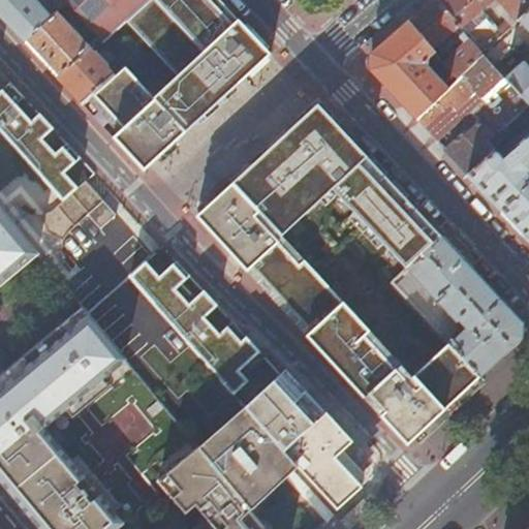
[(0,0),(0,16),(8,25),(24,41),(55,14),(51,10),(45,14),(33,0),(0,0)]
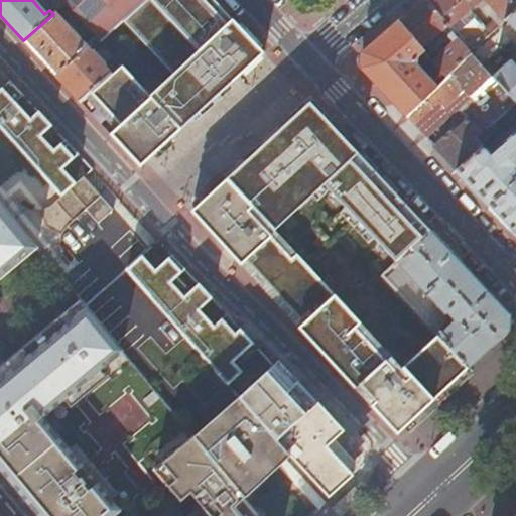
[(61,0),(100,41),(121,20),(142,0),(61,0)]
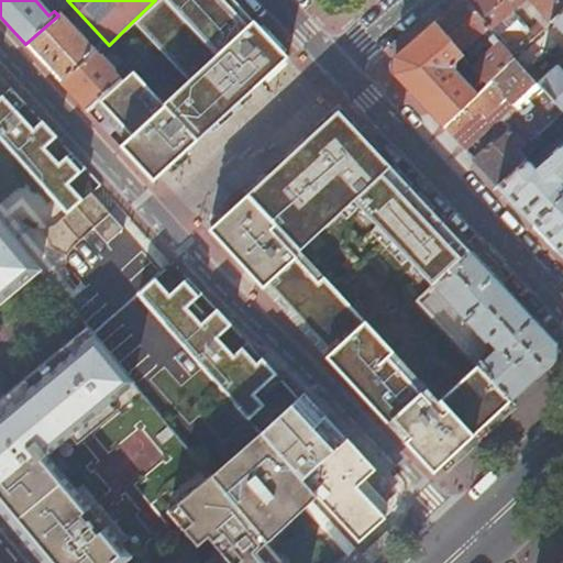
[(231,0),(155,0),(132,22),(187,80),(163,105),(168,111),(258,29),(231,0)]
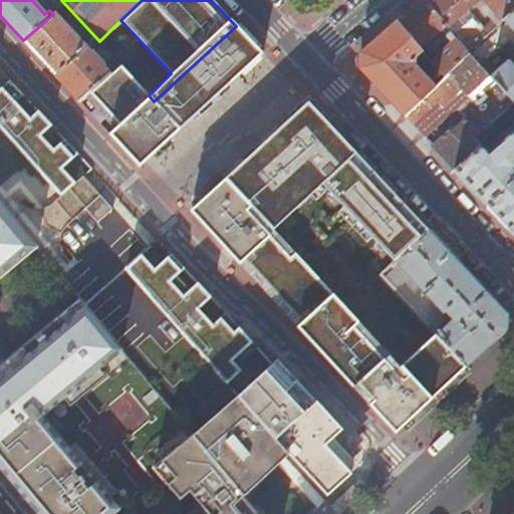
[(423,0),(422,0),(397,22),(420,49),(446,26),(423,0)]
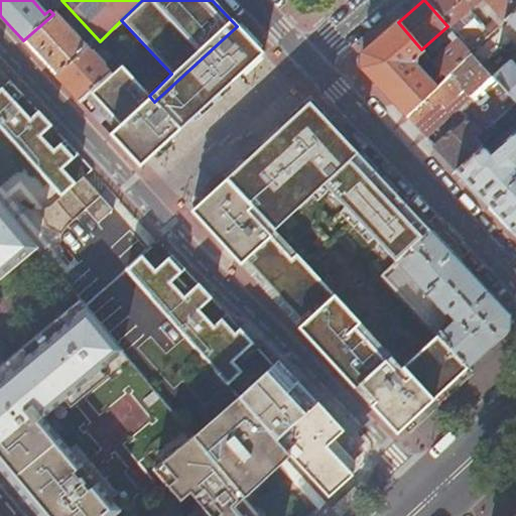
[(515,0),(424,0),(447,26),(481,0),(486,0),(506,20),(506,19),(515,10),(515,0)]
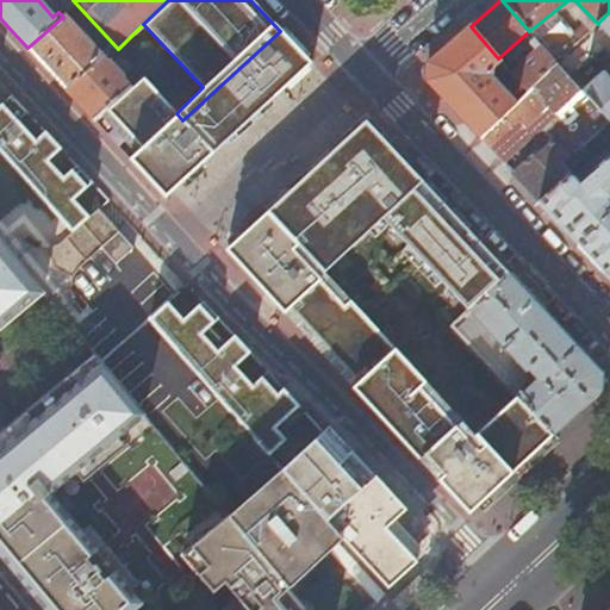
[(609,78),(604,72),(584,91),(609,119),(609,12),(598,23),(609,36),(609,78)]
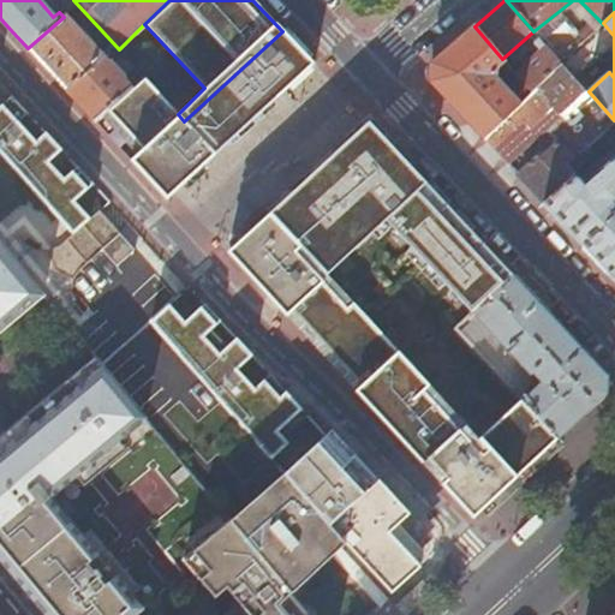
[(102,54),(103,53),(65,15),(64,17),(28,48),(65,88),(102,54)]
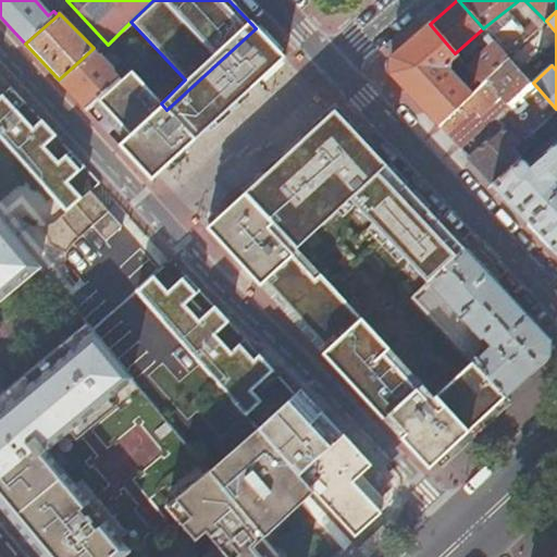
[(388,74),(436,124),(472,91),(448,62),(457,56),(455,53),(430,24),(388,59),(388,74)]
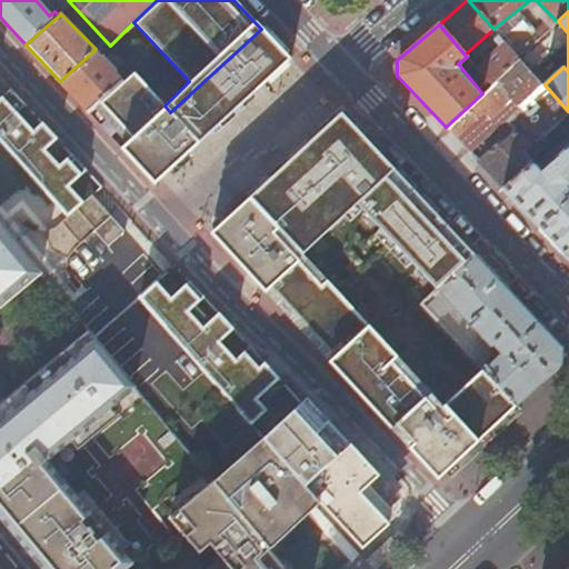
[(290,60),(261,29),(170,112),(176,118),(187,129),(200,143),(290,60)]
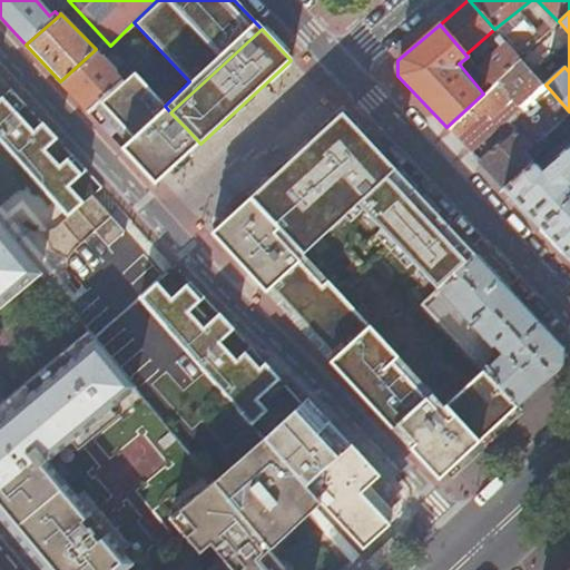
[(478,69),(492,86),(522,59),(520,57),(502,37),(497,42),(501,48),(478,69)]
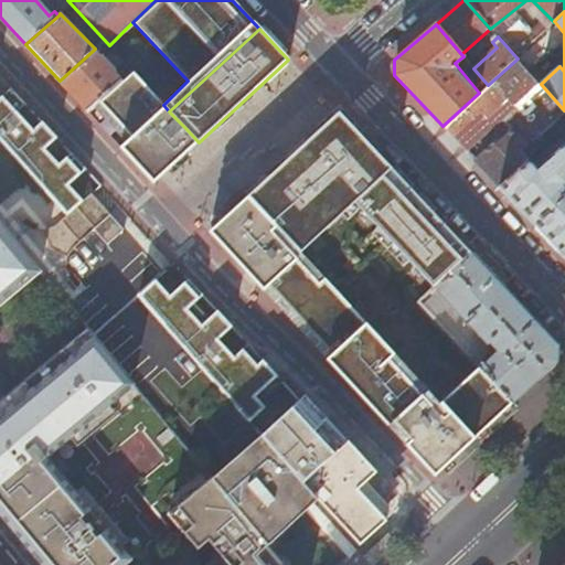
[(99,102),(121,82),(113,72),(115,70),(102,56),(99,57),(94,50),(60,81),(88,113),(93,107),(99,102)]
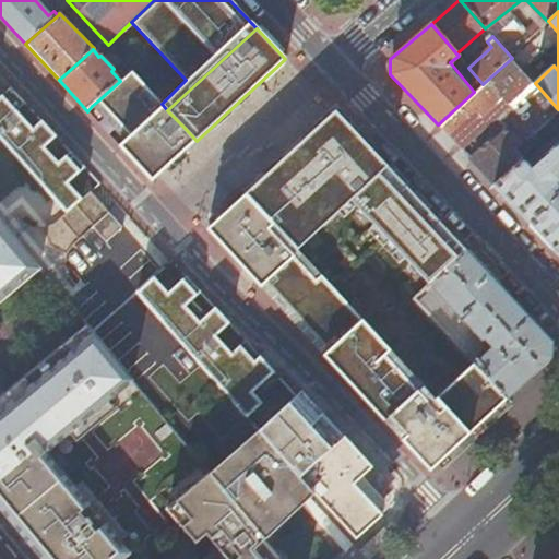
[(450,62),(474,92),(483,84),(468,68),(467,67),(459,56),(450,62)]
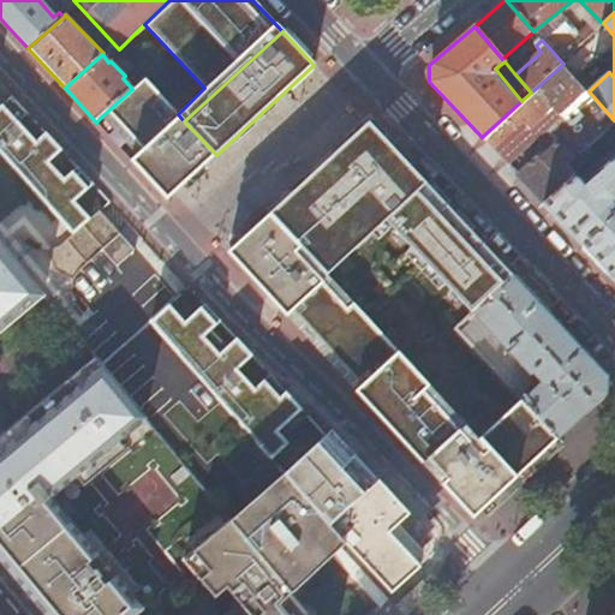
[(521,101),(482,137),(507,165),(537,139),(545,148),(556,139),(559,142),(541,157),(538,155),(517,175),(544,203),(577,175),(567,166),(614,121),(614,120),(589,91),(563,64),(531,93),(521,101)]
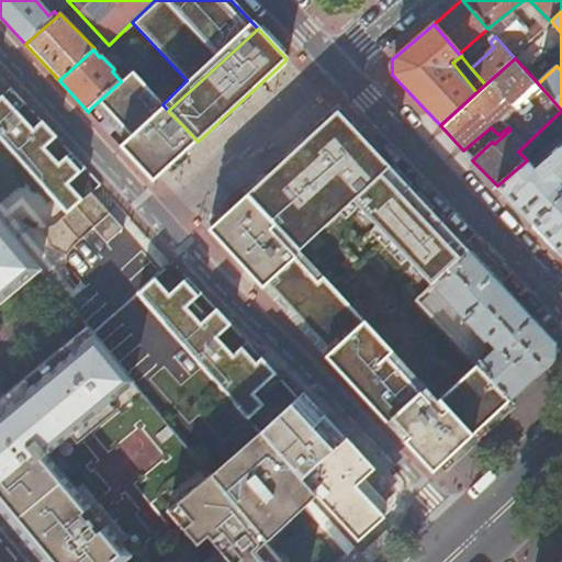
[(132,71),(121,81),(99,101),(131,135),(124,141),(120,146),(128,156),(152,135),(147,130),(158,119),(164,124),(165,123),(173,116),(168,111),(163,104),(157,100),(132,71)]
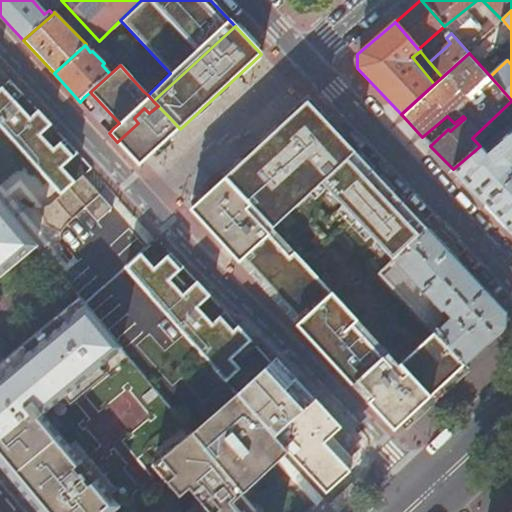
[(0,126),(59,193),(73,181),(61,167),(76,152),(63,137),(52,148),(39,134),(50,124),(37,109),(29,117),(14,101),(22,93),(9,78),(0,86),(0,126)]
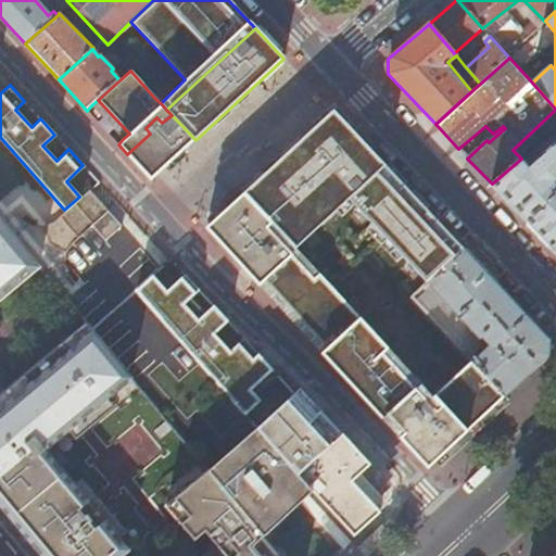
[(123,139),(129,134),(98,100),(91,105),(123,139)]
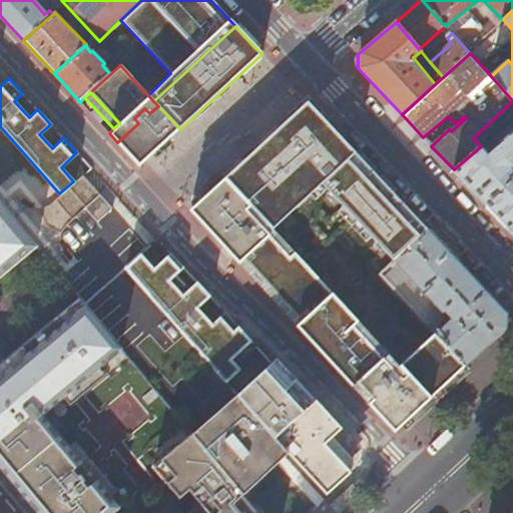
[(225,177),(251,205),(274,228),(324,184),(356,153),(308,102),(225,177)]
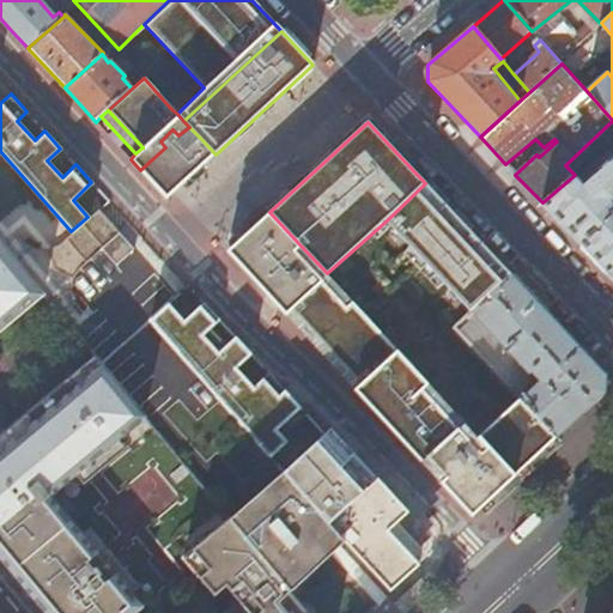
[(201,139),(189,127),(180,134),(178,135),(173,129),(161,141),(165,147),(140,170),(167,199),(188,178),(204,165),(216,155),(201,139)]
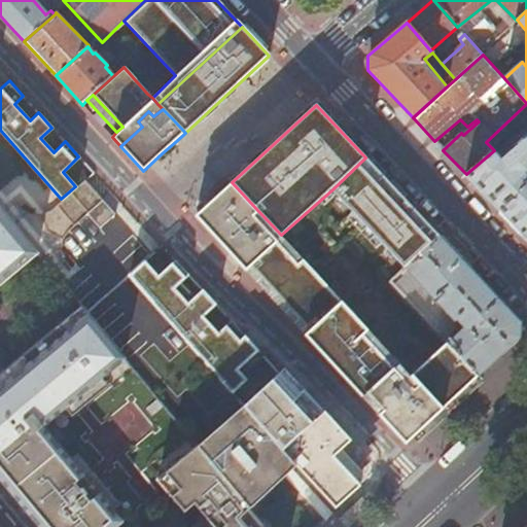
[(526,135),(501,159),(494,150),(466,174),(526,239),(526,135)]
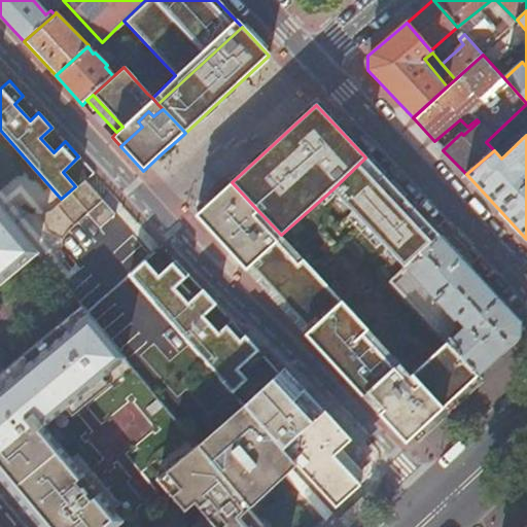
[(179,146),(175,142),(162,153),(166,157),(179,146)]
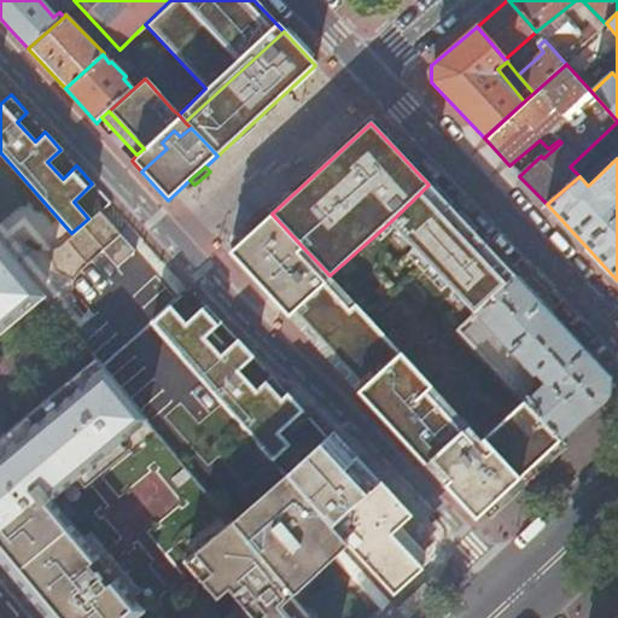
[(390,222),(429,264),(468,228),(429,185),(390,222)]
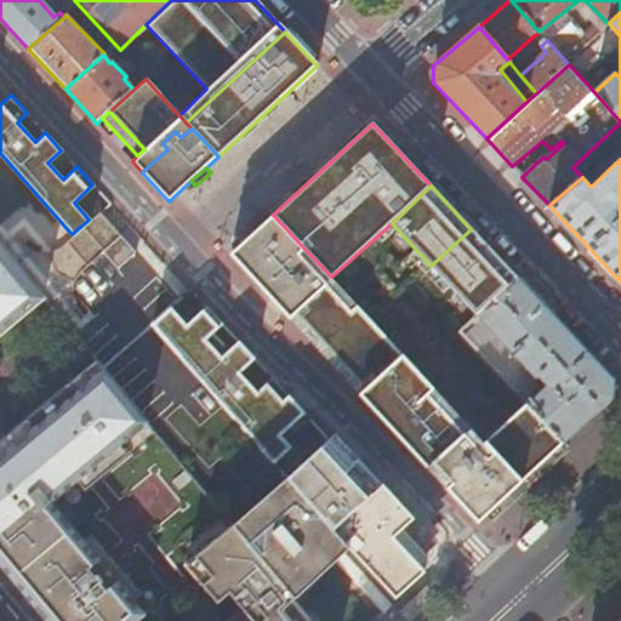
[(72,234),(92,257),(98,251),(118,234),(97,211),(89,220),(72,234)]
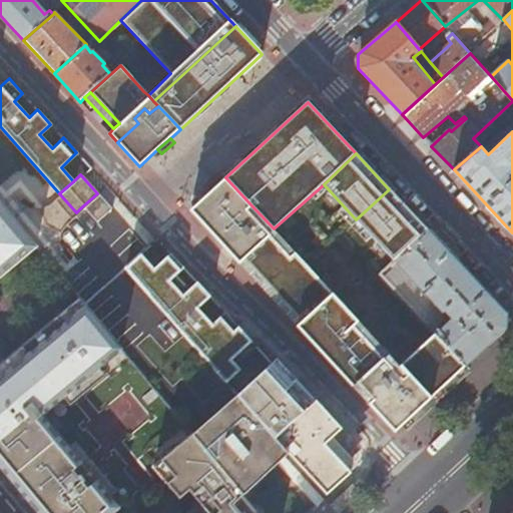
[(219,242),(224,247),(228,244),(326,349),(321,352),(326,357),(367,402),(395,432),(466,365),(435,332),(399,366),(395,371),(353,326),(358,322),(308,265),(296,251),(290,258),(246,209),(251,205),(225,177),(210,191),(199,200),(189,210),(206,227),(219,242)]
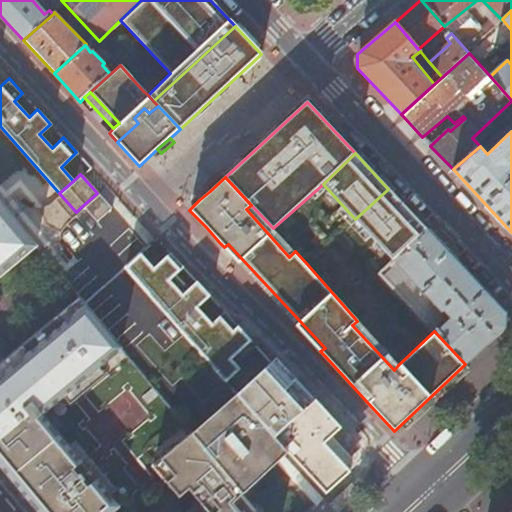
[(199,200),(210,191),(207,186),(196,196),(199,200)]
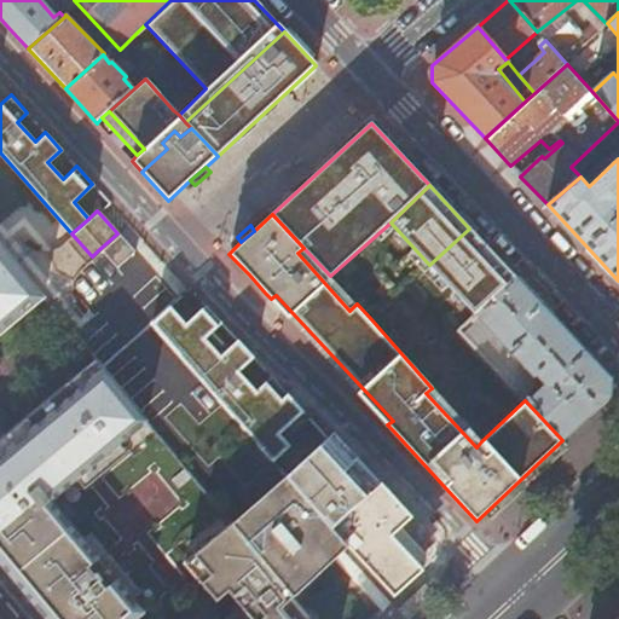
[(475,314),(515,277),(469,229),(429,265),(475,314)]
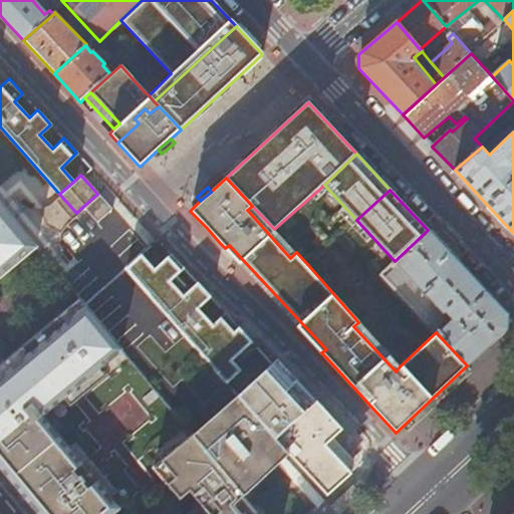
[(97,194),(81,208),(94,223),(109,209),(97,194)]
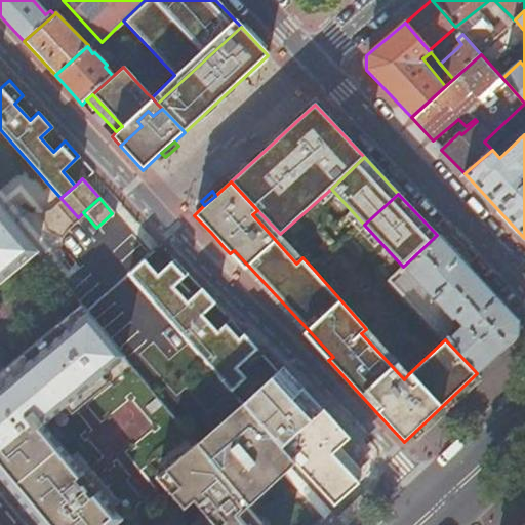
[(0,283),(35,253),(0,210),(0,283)]
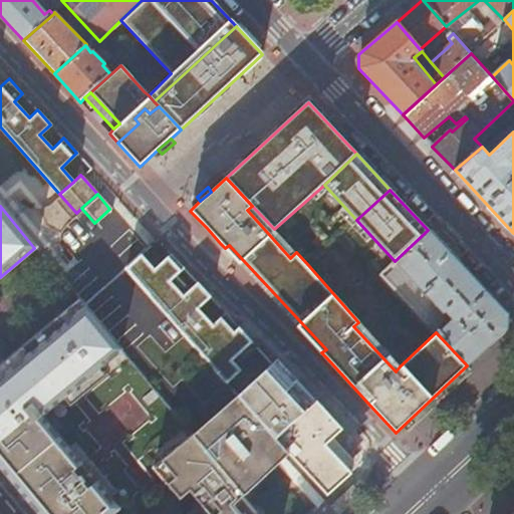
[(290,258),(296,252),(274,229),(252,206),(247,210),(290,258)]
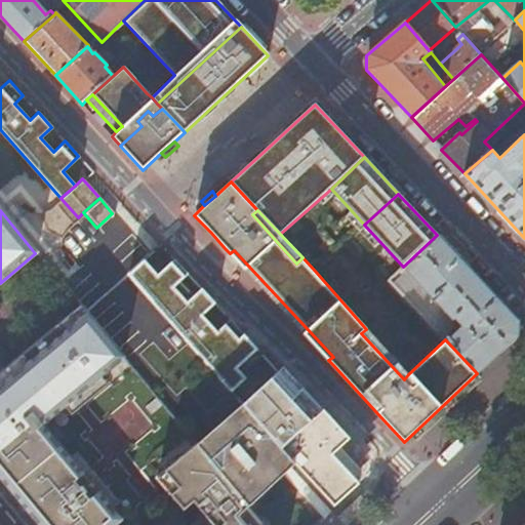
[(445,339),(477,373),(495,357),(511,342),(518,336),(518,322),(437,235),(403,267),(390,280),(445,339)]
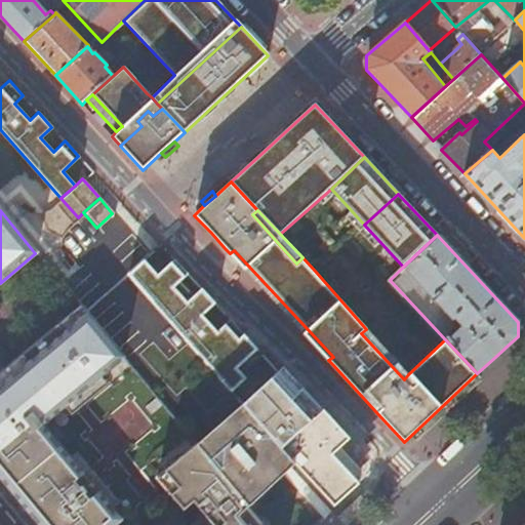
[(234,250),(230,253),(328,360),(333,357),(234,250)]
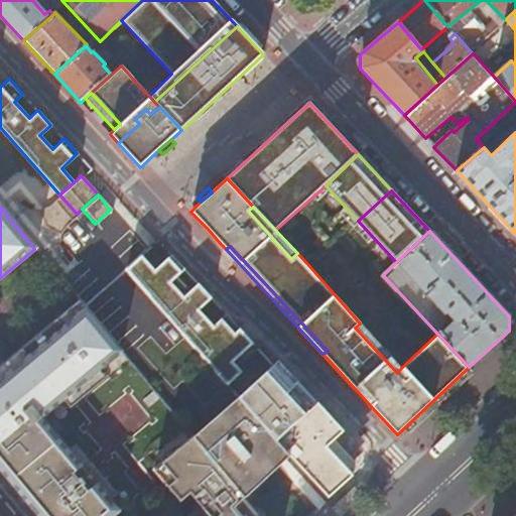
[(127,271),(228,384),(242,372),(234,363),(254,344),(227,314),(214,327),(200,311),(213,299),(199,285),(190,292),(178,278),(185,271),(172,256),(155,271),(142,257),(127,271)]
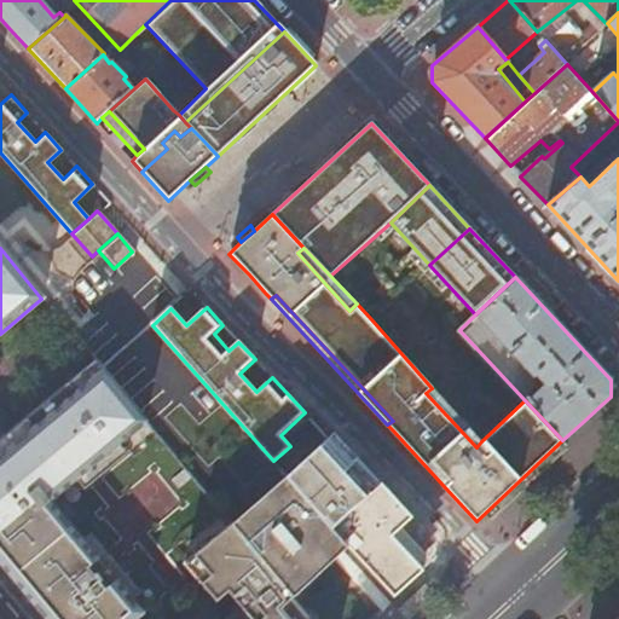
[(163,618),(154,606),(142,615),(131,601),(81,543),(50,504),(75,481),(116,446),(143,422),(92,360),(0,441),(0,563),(46,618),(163,618)]
